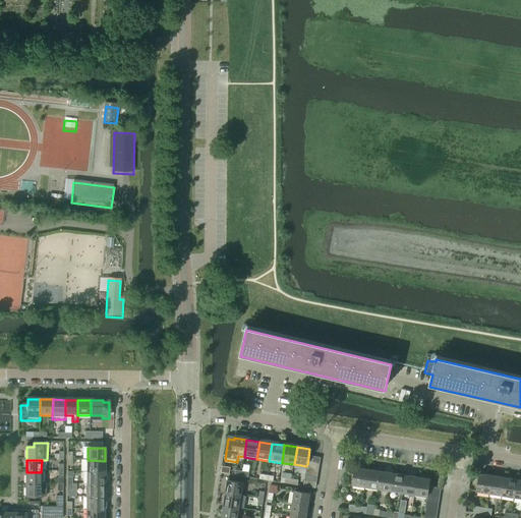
[(88,460),(87,473),(105,473),(105,461),(88,460)]
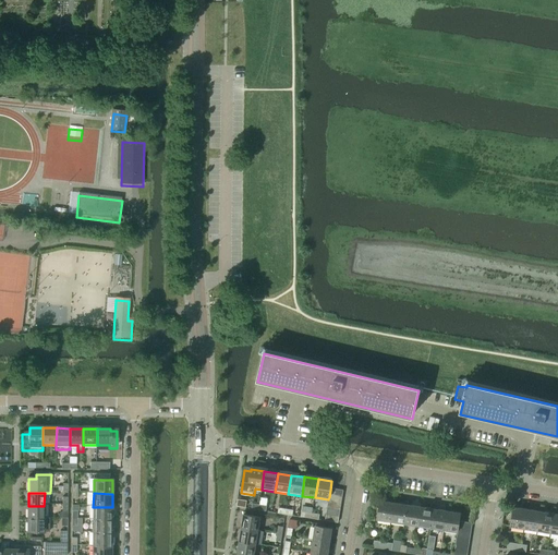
[(391,525),(393,506),(380,504),(377,522),(391,525)]
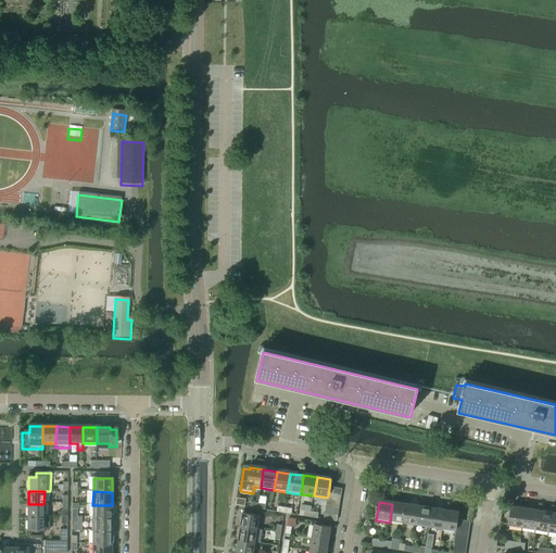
[(43,504),(28,504),(28,518),(43,518),(43,504)]
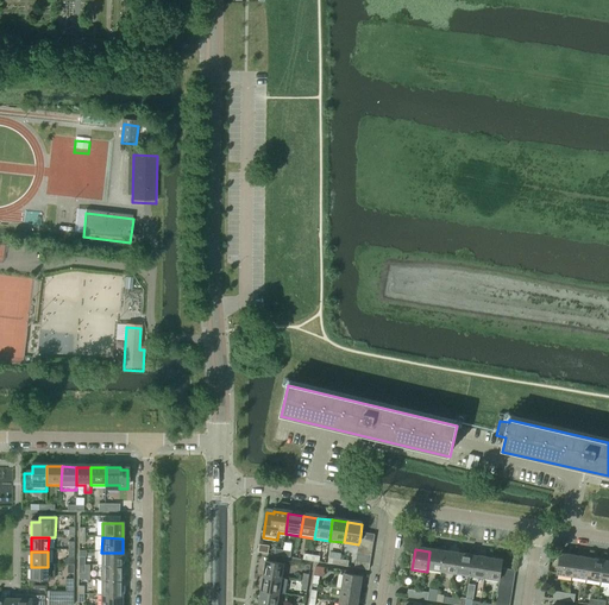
[(441,574),(444,554),(429,552),(427,572),(441,574)]
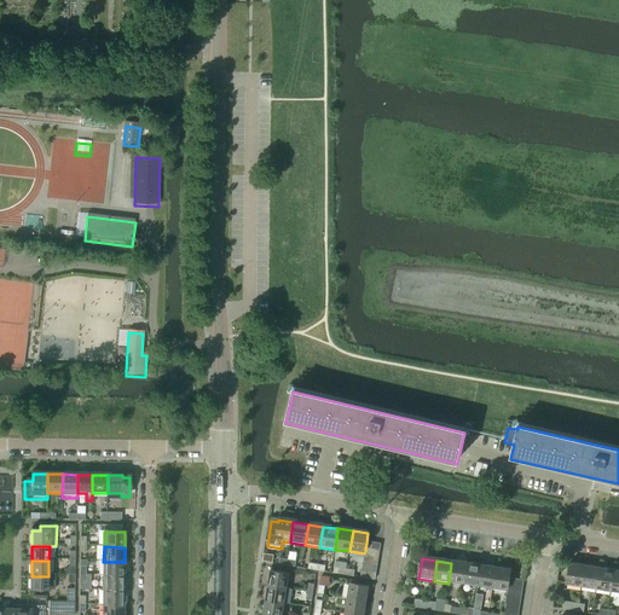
[(103,562),(103,576),(125,578),(125,562),(103,562)]
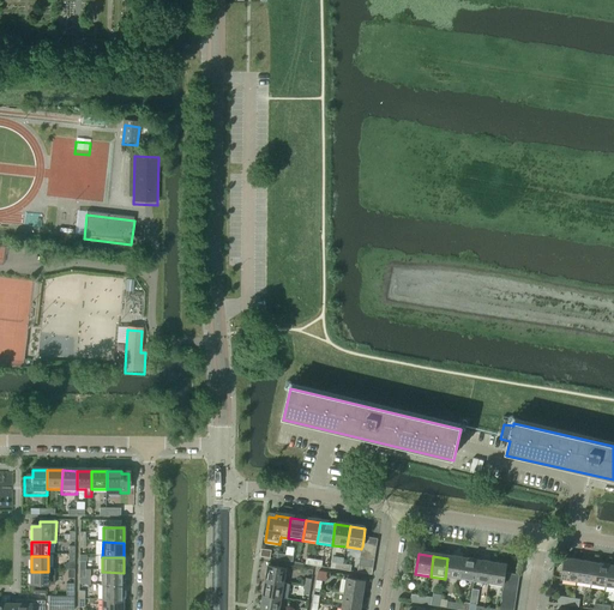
[(459,581),(462,561),(447,559),(445,579),(459,581)]
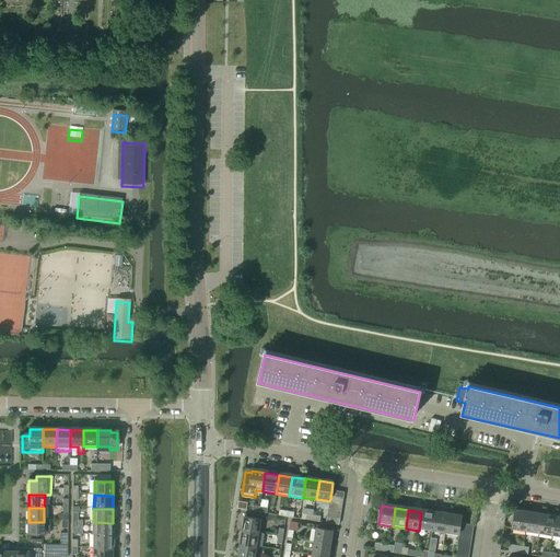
[(432,532),(435,514),(421,512),(419,531),(432,532)]
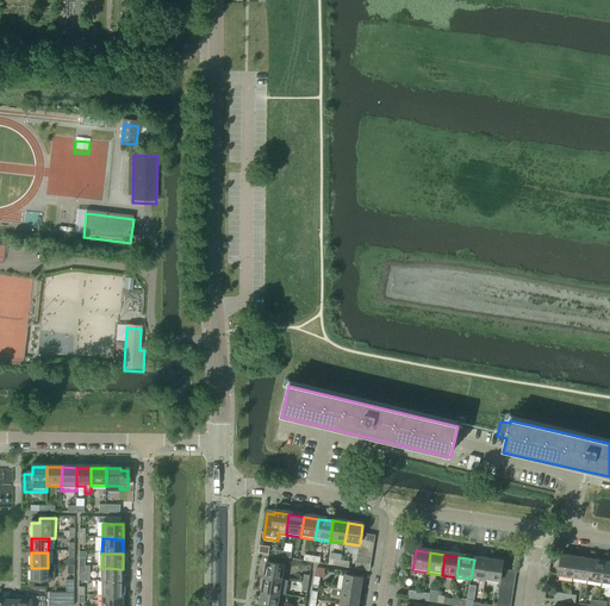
[(573,580),(576,560),(561,557),(559,578),(573,580)]
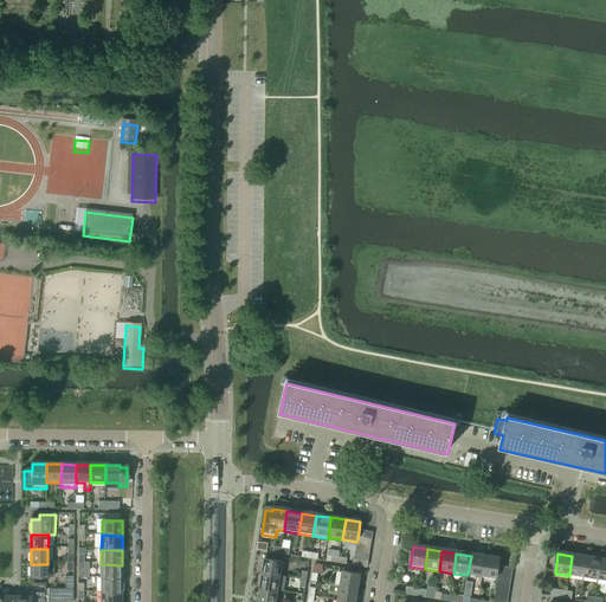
[(482,577),(485,557),(471,556),(468,575),(482,577)]
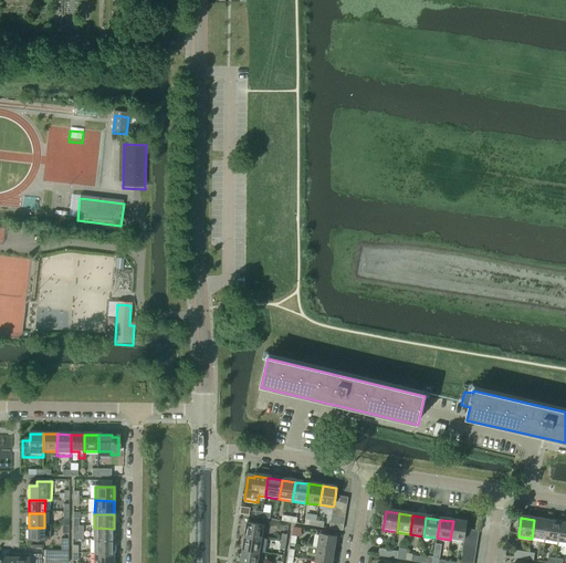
[(545,541),(548,522),(534,520),(532,539),(545,541)]
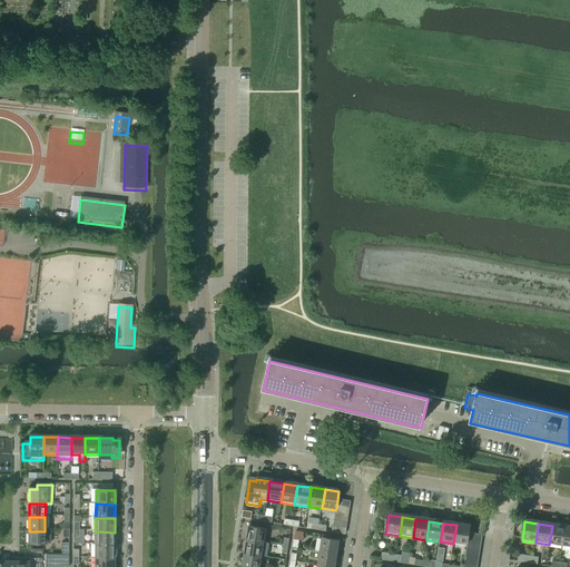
[(467,546),(468,543),(469,536),(470,527),(457,525),(453,544),(467,546)]
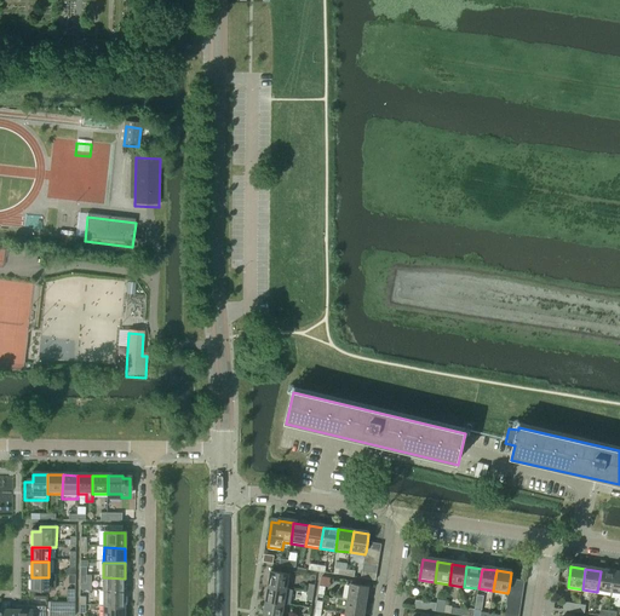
[(613,594),(615,574),(601,571),(597,592),(613,594)]
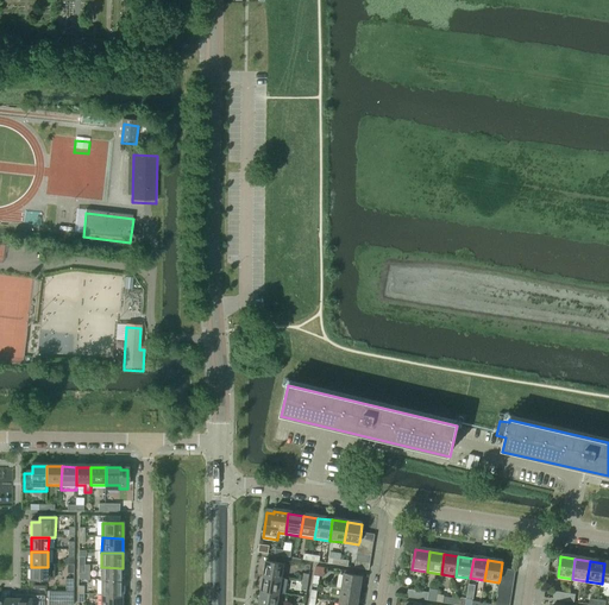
[(265,563),(263,579),(281,581),(283,567),(265,563)]
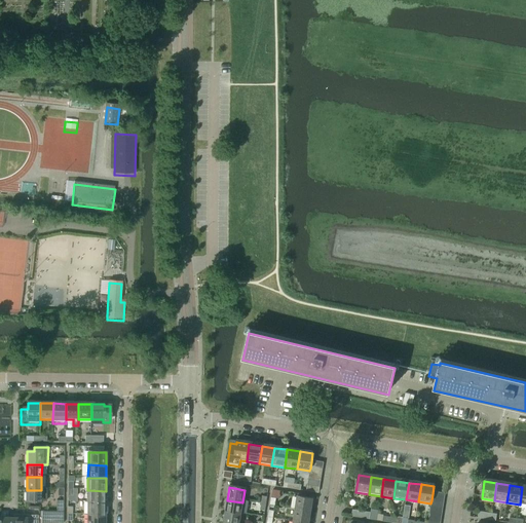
[(41,490),(27,490),(27,502),(34,502),(39,502),(41,502),(46,502),(46,490),(41,490)]
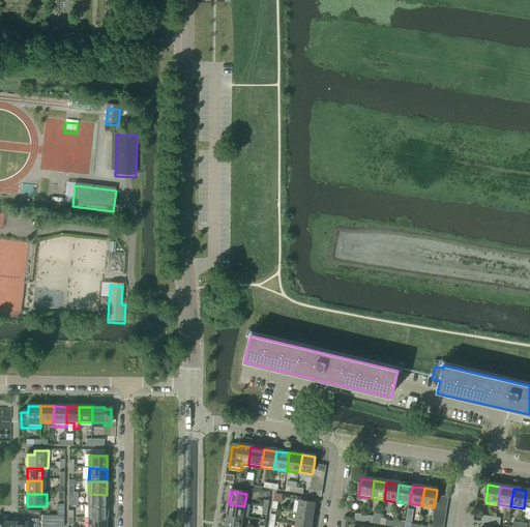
[(87,500),(87,506),(88,506),(88,507),(107,507),(107,495),(88,494),(88,500),(87,500)]
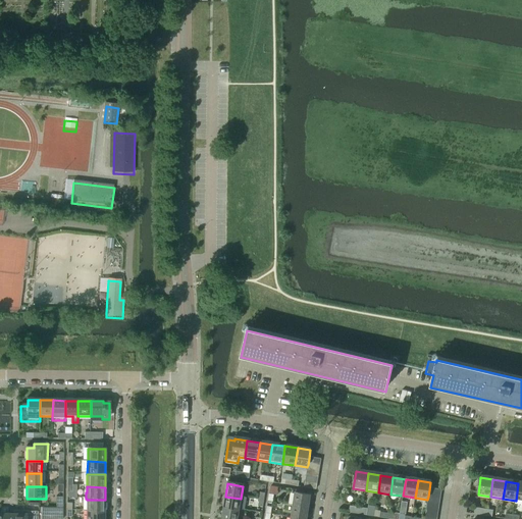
[(293,507),(308,509),(310,497),(295,495),(293,507)]
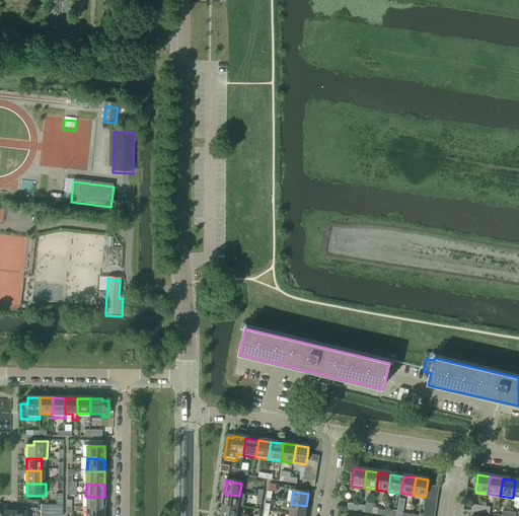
[(224,494),(222,506),(237,508),(239,496),(224,494)]
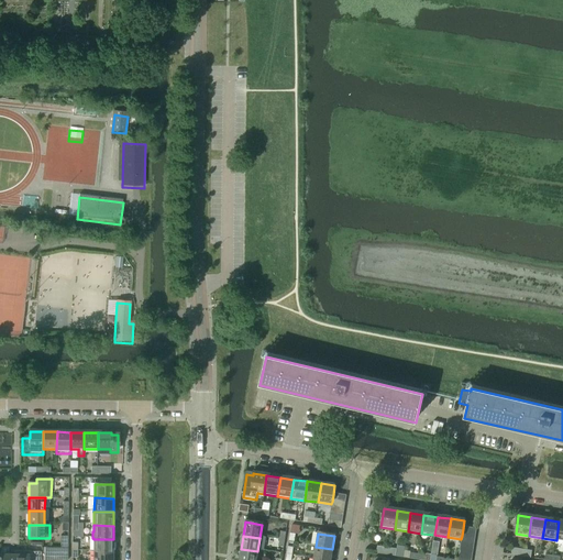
[(94,539),(94,552),(112,553),(113,539),(94,539)]
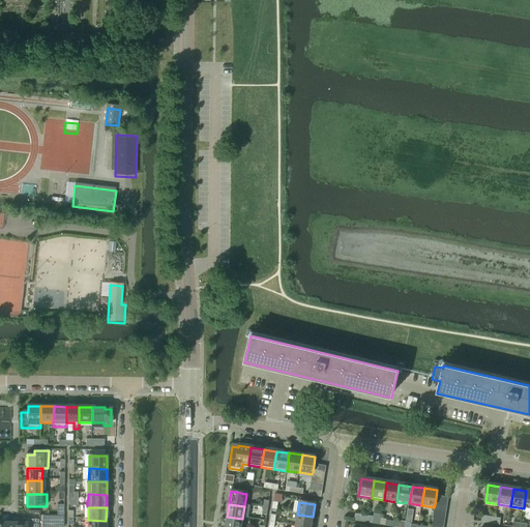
[(311,526),(313,517),(297,515),(295,526),(311,526)]
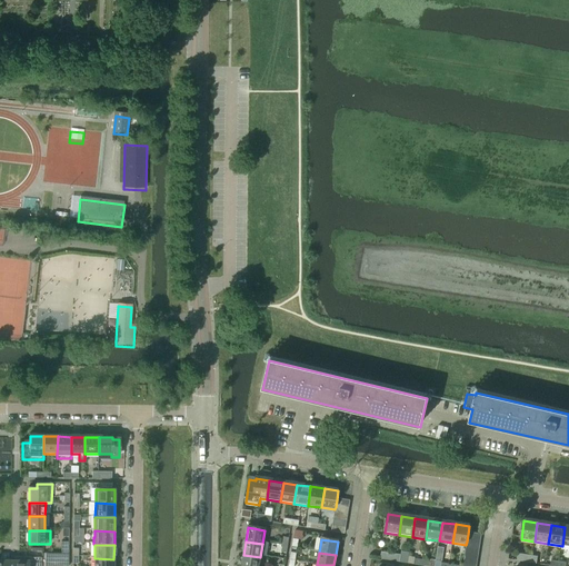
[(395,564),(396,556),(381,554),(380,562),(395,564)]
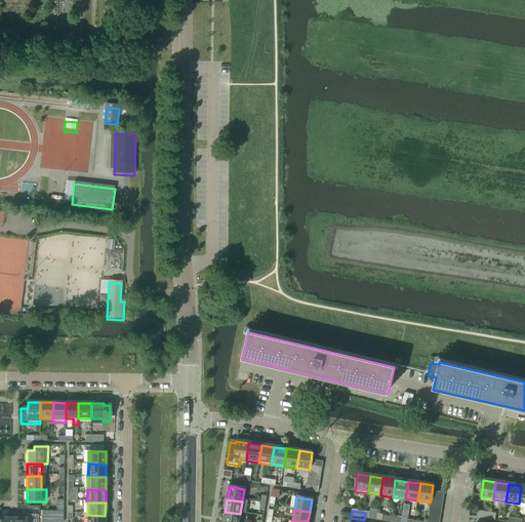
[(225,512),(224,521),(239,521),(240,514),(225,512)]
